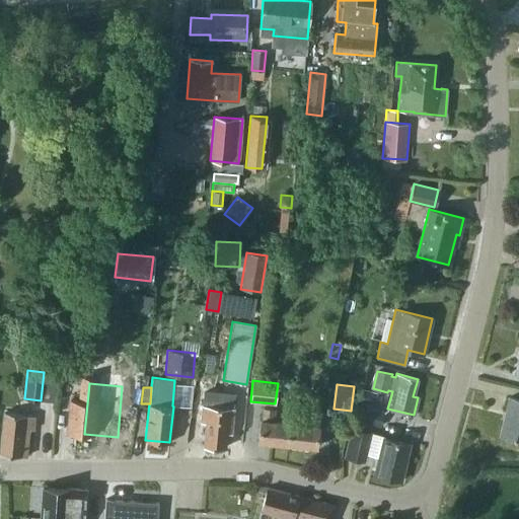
[(360,401),(372,405),(375,393),(364,390),(360,401)]
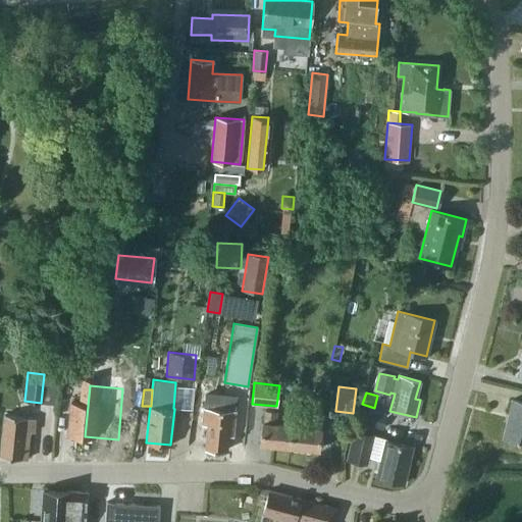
[(204,407),(202,423),(207,424),(205,449),(225,450),(227,434),(231,435),(235,410),(233,410),(236,398),(222,397),(221,409),(204,407)]
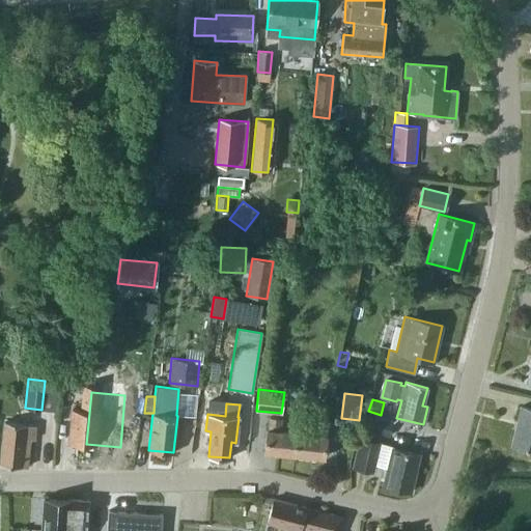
[(530,409),(521,407),(511,445),(530,449),(530,409)]
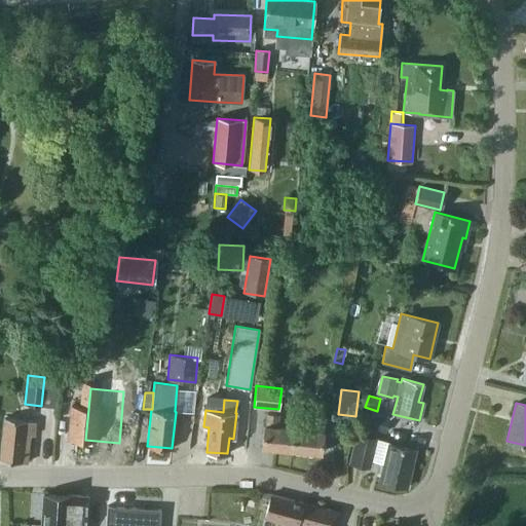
[(377,430),(385,433),(389,416),(365,410),(360,429),(376,435),(377,430)]
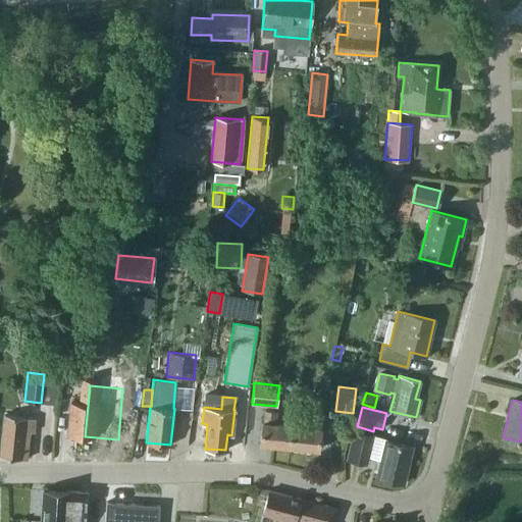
[(260,444),(289,447),(291,425),(274,423),(275,411),(265,410),(263,422),(262,422),(260,444)]
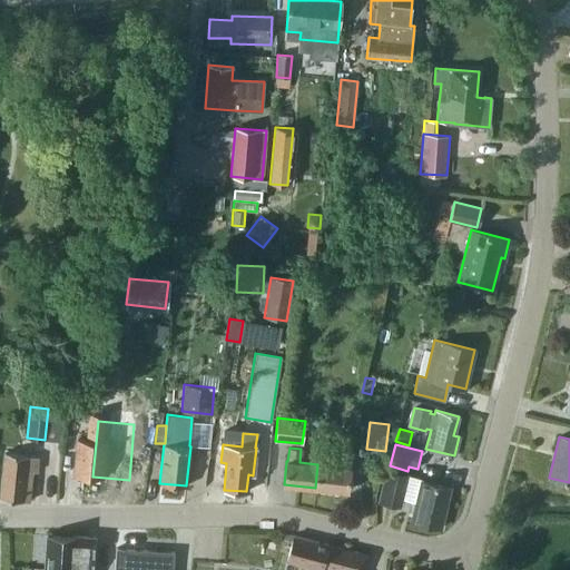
[(0,494),(0,497),(29,501),(32,471),(37,472),(38,457),(5,452),(0,494)]
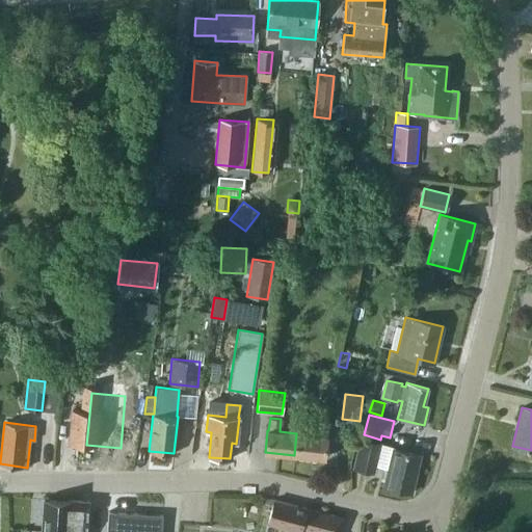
[(313,434),(296,433),(294,455),(323,458),(325,436),(324,435),(325,423),(314,422),(313,434)]
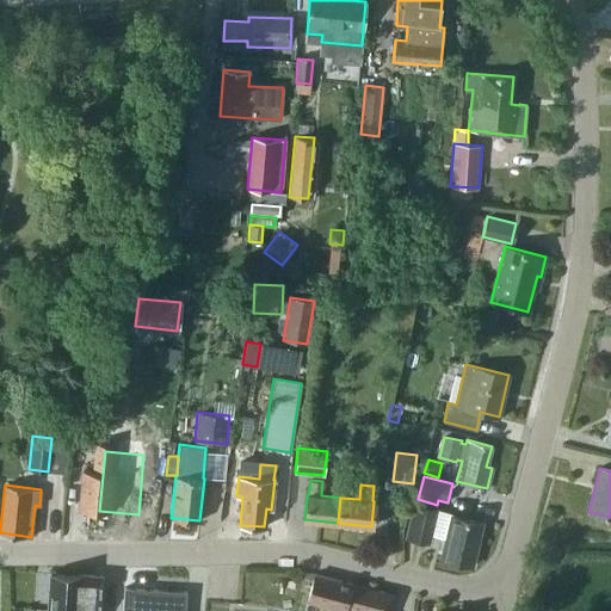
[(406,537),(429,542),(431,535),(436,510),(413,504),(406,537)]
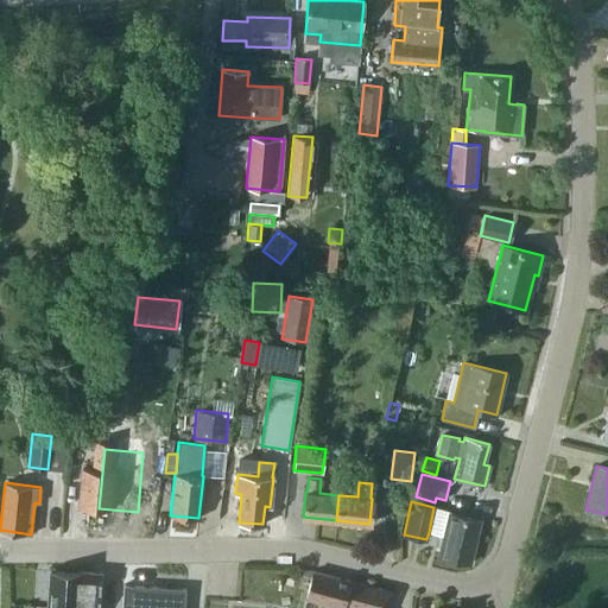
[(442,536),(437,555),(470,563),(480,520),(448,513),(449,511),(434,507),(429,532),(442,536)]
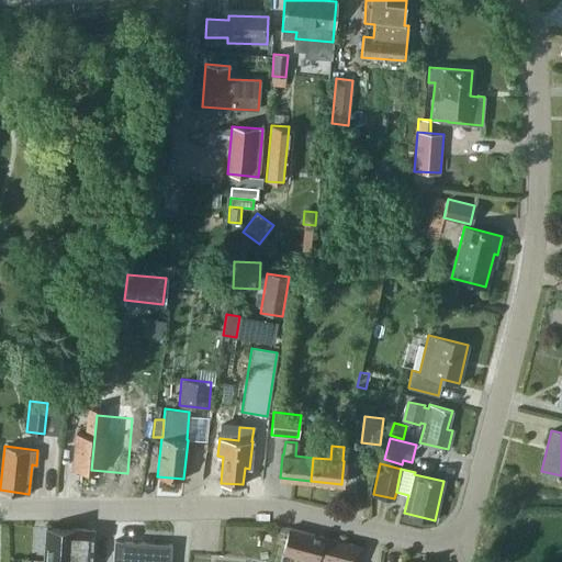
[(170,561),(171,543),(114,540),(112,561),(91,561),(93,529),(74,528),(74,529),(46,528),(44,561),(170,561)]
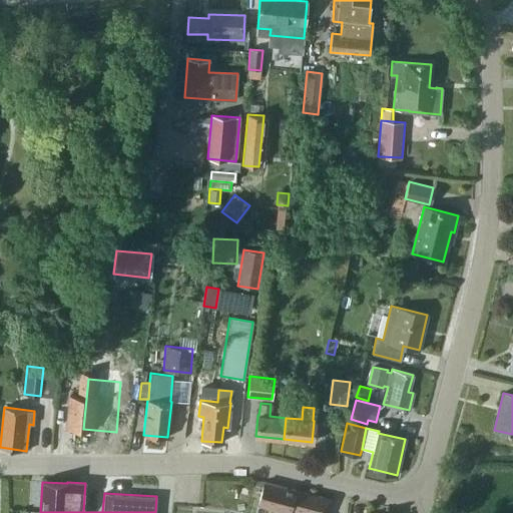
[(327,512),(331,499),(264,482),(258,505),(277,510),(276,512),(327,512)]
